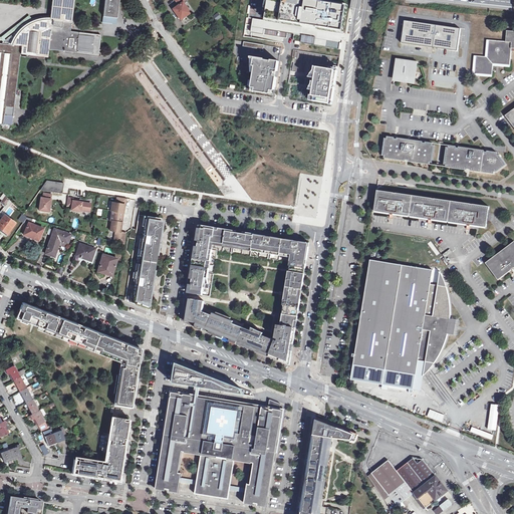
[(4,114),(13,115),(20,55),(28,56),(28,55),(48,57),(48,49),(98,55),(101,35),(70,31),(74,0),(52,0),(50,17),(37,18),(26,24),(8,37),(6,39),(5,42),(8,43),(8,44),(0,43),(0,123),(2,124),(2,127),(2,129),(9,130),(9,129),(10,124),(3,123),(4,114)]
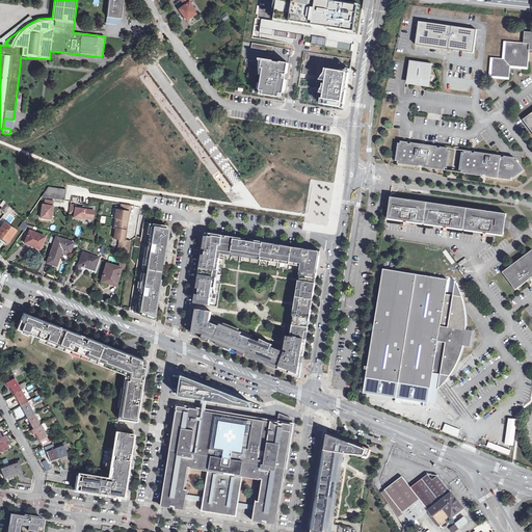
[(108,0),(106,17),(121,19),(123,0),(108,0)]
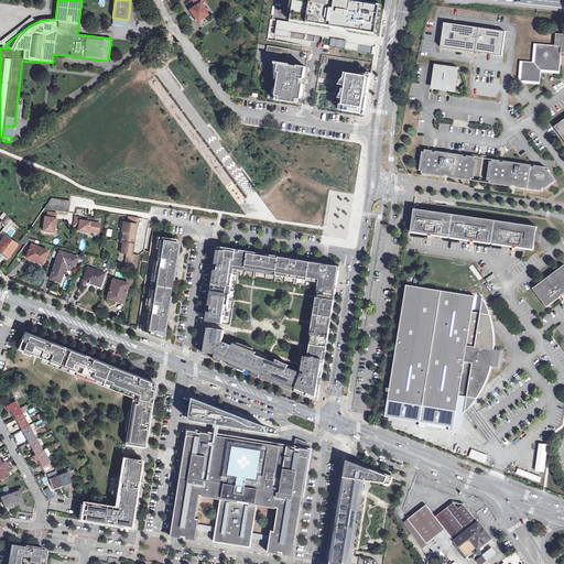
[(365,0),(266,0),(264,18),(378,34),(382,2),(365,0)]
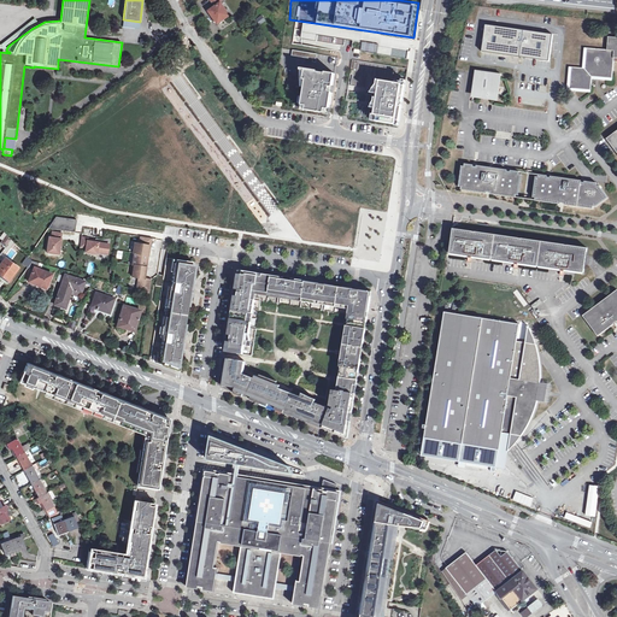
[(210,11),(218,24),(230,16),(222,4),(210,11)]
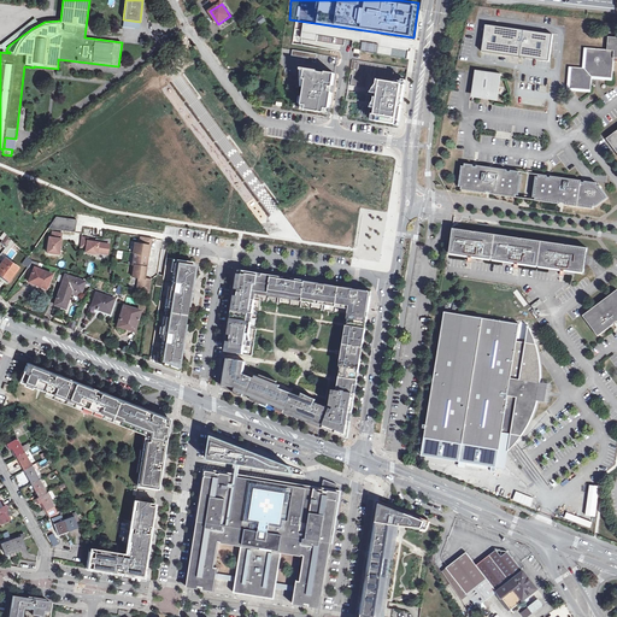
[(140,22),(123,19),(123,28),(140,30),(140,22)]
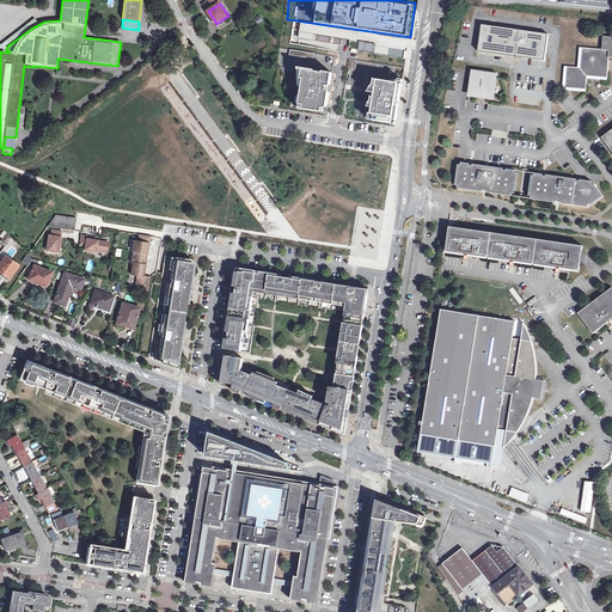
[(550,34),(544,34),(489,25),(484,24),(482,38),(484,38),(482,50),(501,53),(501,50),(518,54),(516,55),(539,59),(539,60),(545,61),(546,57),(550,34)]
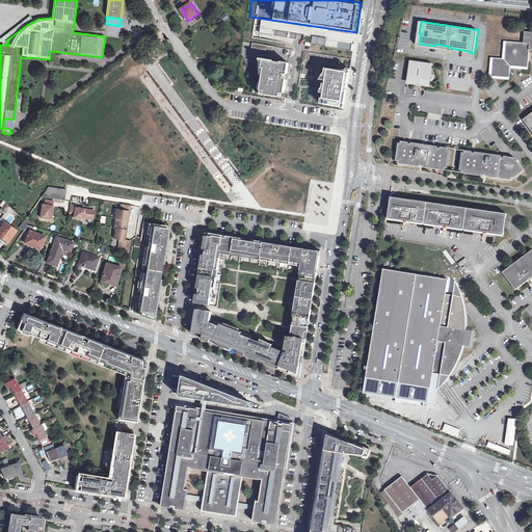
[(511,67),(528,68),(530,50),(531,50),(531,32),(525,32),(524,44),(506,42),(504,59),(502,58),(493,58),(491,76),(509,78),(510,69),(511,67)]
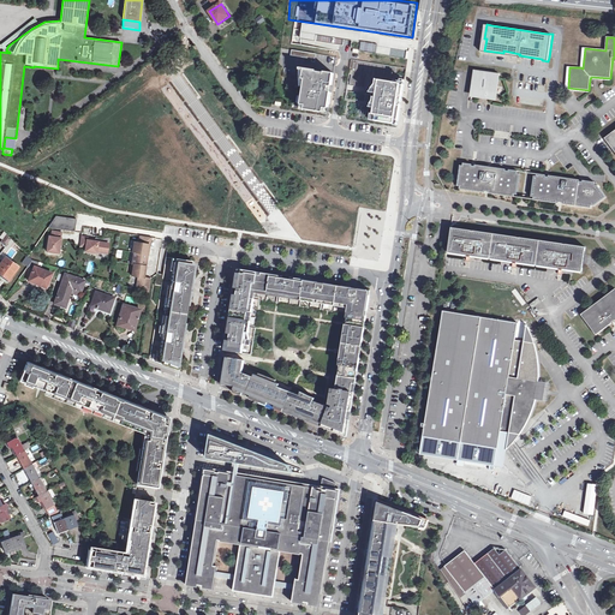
[(377,45),(362,41),(359,51),(376,54),(377,45)]
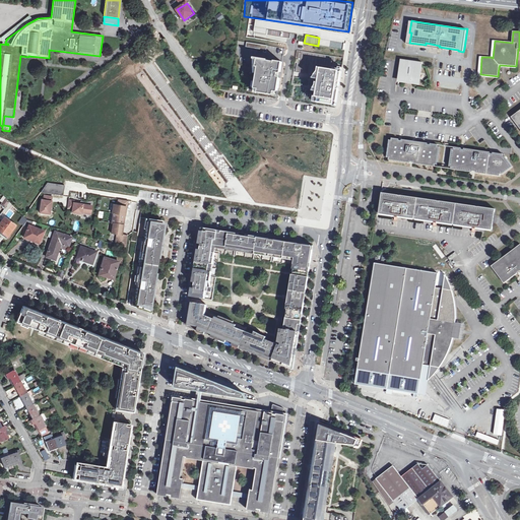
[(266,46),(246,42),(245,47),(266,50),(266,46)]
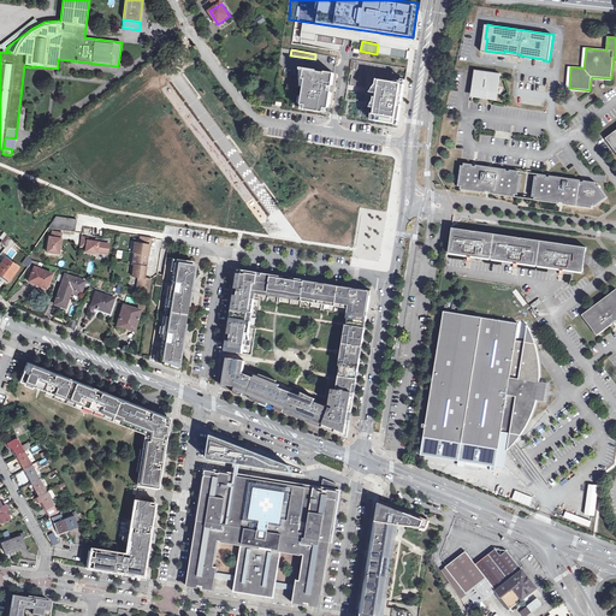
[(569,88),(570,67),(568,66),(567,90),(575,92),(590,93),(590,90),(569,88)]
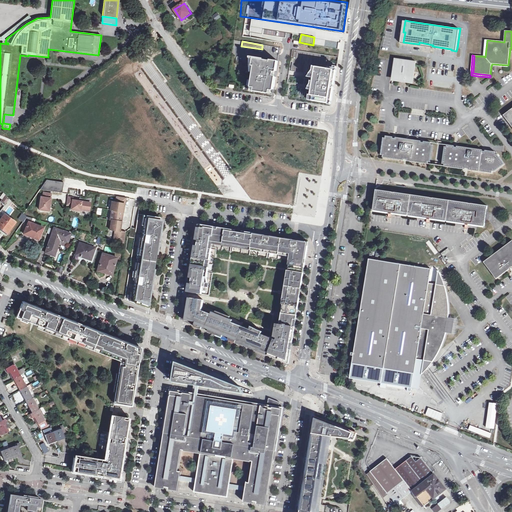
[(277,61),(251,57),(250,64),(253,65),(249,87),(253,87),(252,91),(271,94),(277,61)]
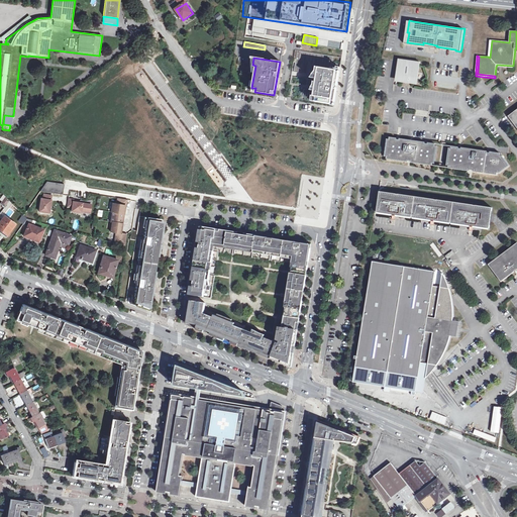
[(419,85),(422,61),(398,58),(395,82),(409,83),(419,85)]
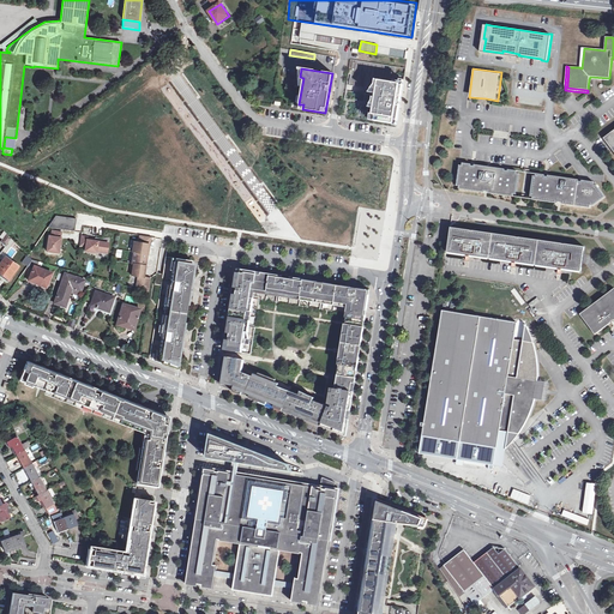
[(373,108),(372,115),(374,115),(373,121),(397,125),(401,104),(404,84),(392,82),(392,84),(377,80),(377,82),(378,82),(375,94),(374,98),(373,108)]
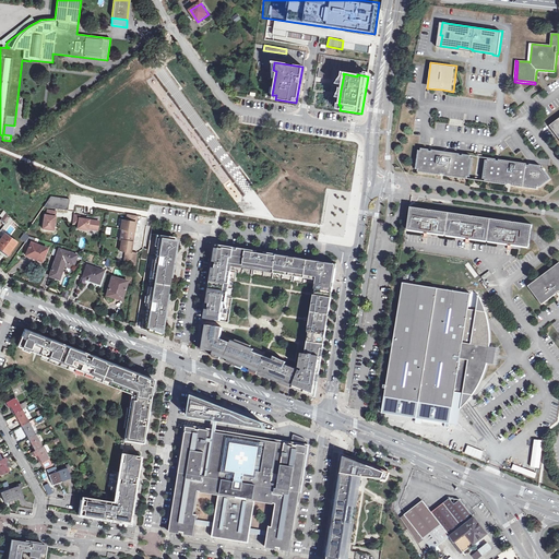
[(3,134),(11,135),(13,135),(14,126),(4,125),(3,134)]
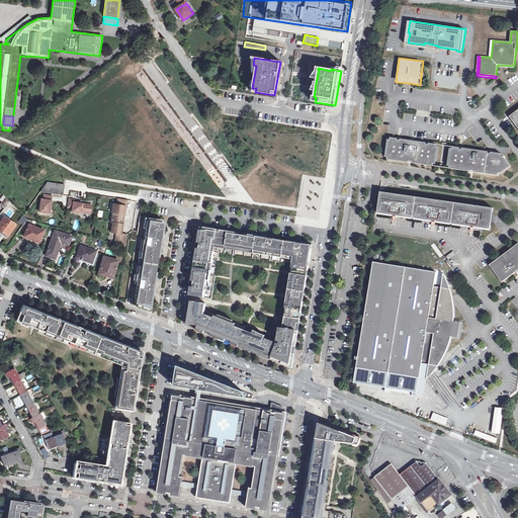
[(412,161),(417,162),(417,163),(433,165),(433,163),(435,163),(438,146),(429,143),(428,144),(426,143),(426,142),(401,139),(401,140),(397,139),(398,138),(391,137),(391,139),(385,156),(387,157),(387,159),(405,162),(406,160),(410,161),(412,161)]
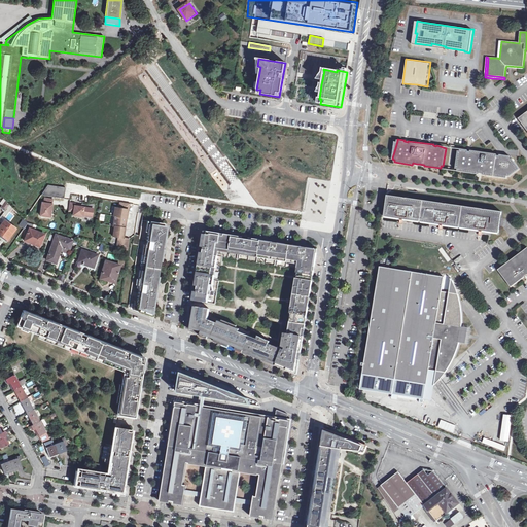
[(489,175),(494,176),(496,155),(497,154),(470,150),(470,151),(467,150),(467,149),(460,148),(460,150),(458,150),(456,169),(457,169),(457,171),(477,174),(477,172),(483,173),(484,174),(489,174),(489,175)]
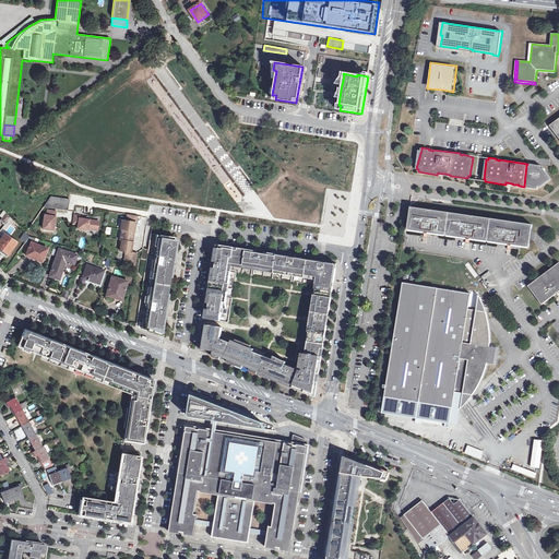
[(530,166),(526,165),(524,187),(537,189),(537,187),(540,187),(550,179),(544,168),(540,168),(540,166),(530,164),(530,166)]
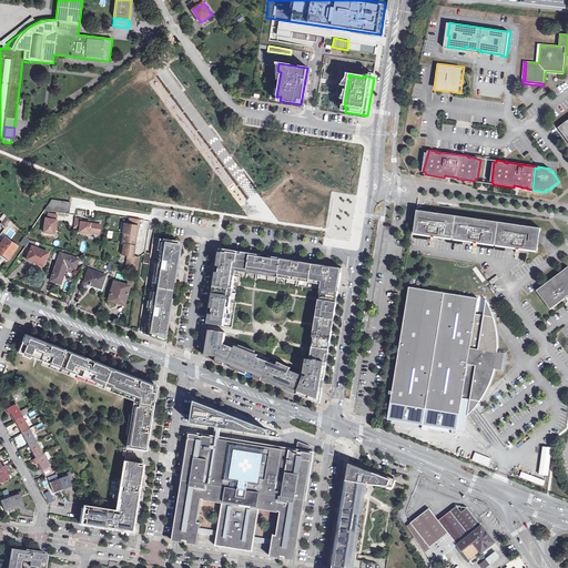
[(70,202),(51,200),(44,211),(69,214),(70,202)]
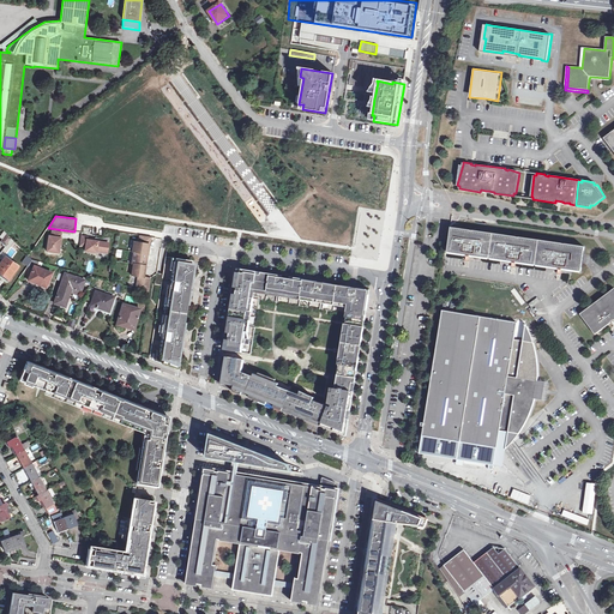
[(451,227),(447,252),(469,256),(515,262),(561,269),(572,270),(582,271),(582,264),(583,260),(584,256),(585,246),(451,227)]
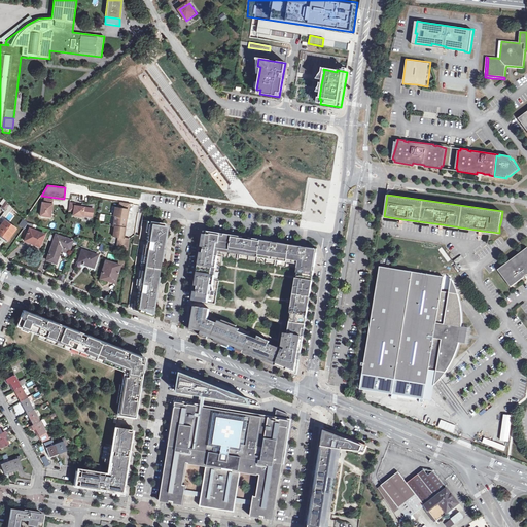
[(53,200),(44,198),(44,203),(41,203),(40,216),(49,217),(51,204),(53,200)]
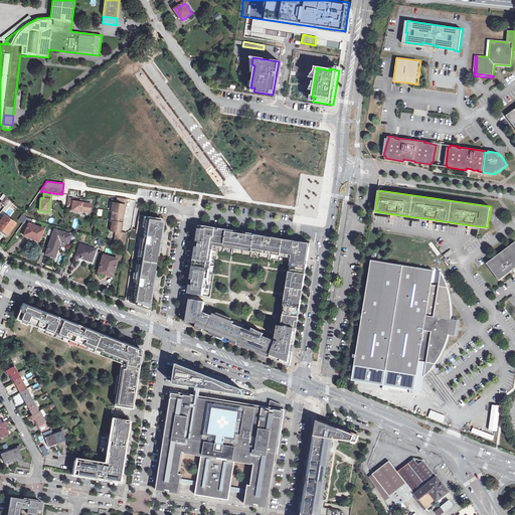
[(5,196),(1,203),(5,206),(9,200),(5,196)]
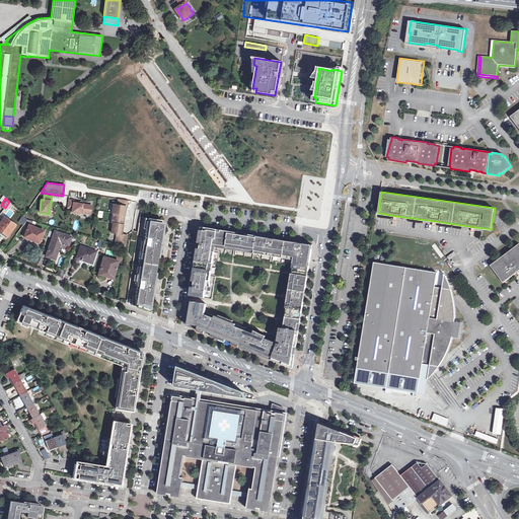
[(118,234),(117,244),(122,245),(126,246),(128,235),(122,234),(126,207),(127,207),(128,200),(119,199),(118,205),(114,205),(112,213),(114,213),(112,223),(113,223),(112,233),(116,233),(118,234)]
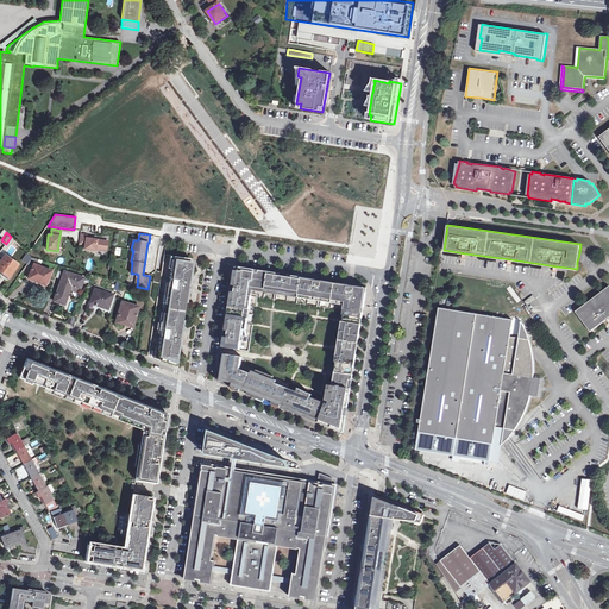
[(87,236),(81,234),(79,243),(85,244),(85,249),(95,251),(95,249),(106,251),(107,242),(86,238),(87,236)]
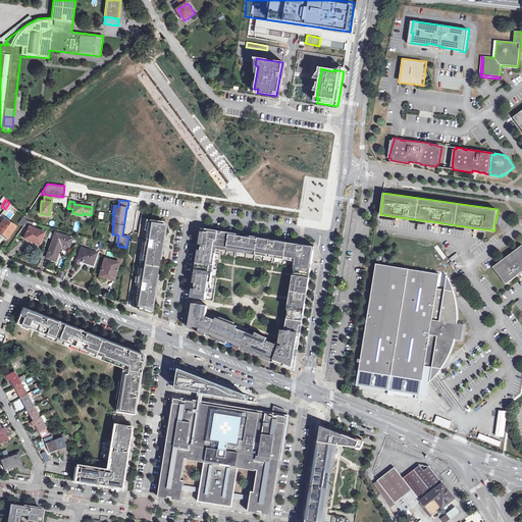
[(0,224),(0,232),(1,233),(7,238),(15,226),(4,218),(0,224)]
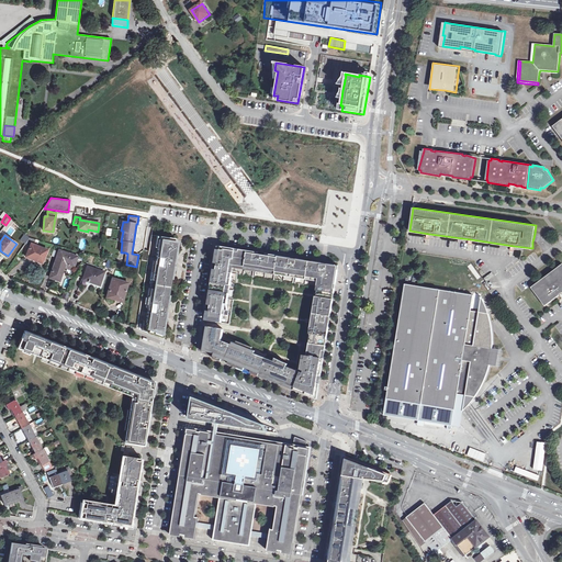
[(412,236),(412,246),(425,246),(425,236),(412,236)]
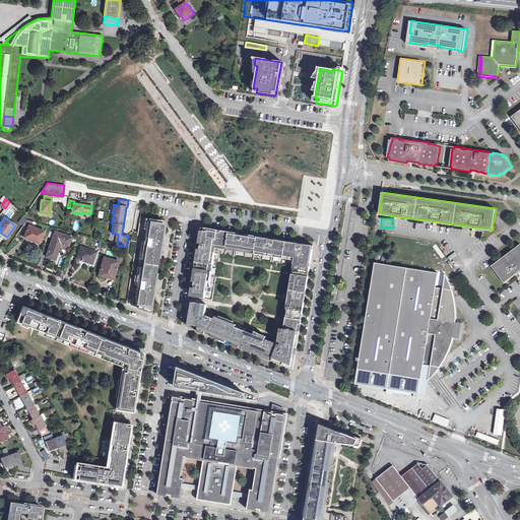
[(133,262),(158,267),(165,223),(140,219),(133,262)]
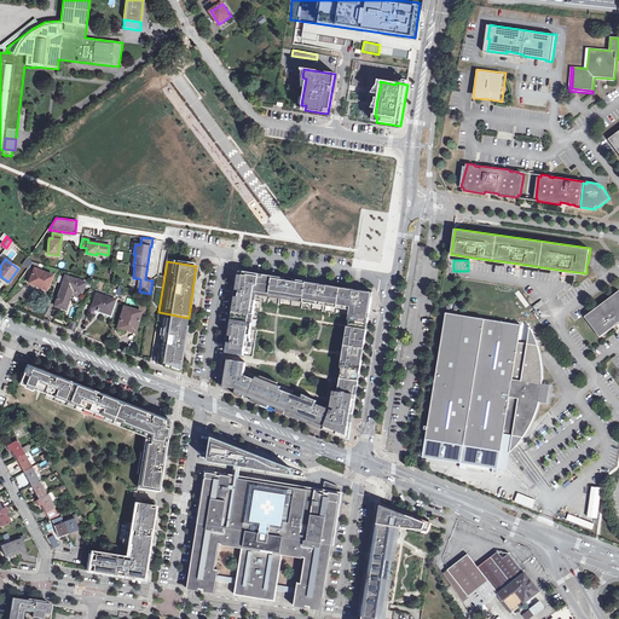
[(35,287),(35,284),(46,288),(52,276),(34,268),(28,283),(35,287)]
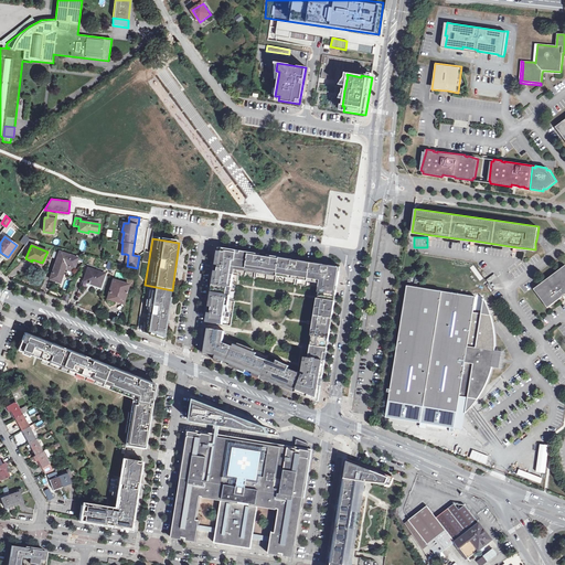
[(206,323),(221,326),(223,317),(223,313),(226,313),(230,296),(226,295),(227,287),(231,288),(233,275),(231,275),(232,268),(236,268),(321,283),(310,345),(328,348),(341,267),(219,247),(206,323)]
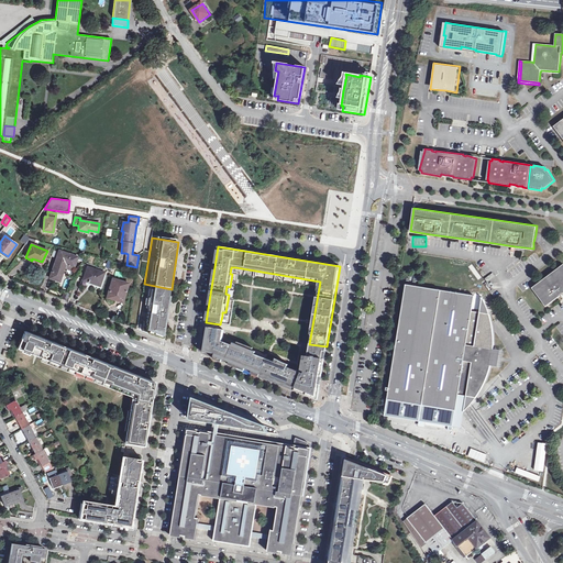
[(65,264),(74,267),(77,257),(59,251),(50,278),(59,282),(64,268),(65,264)]
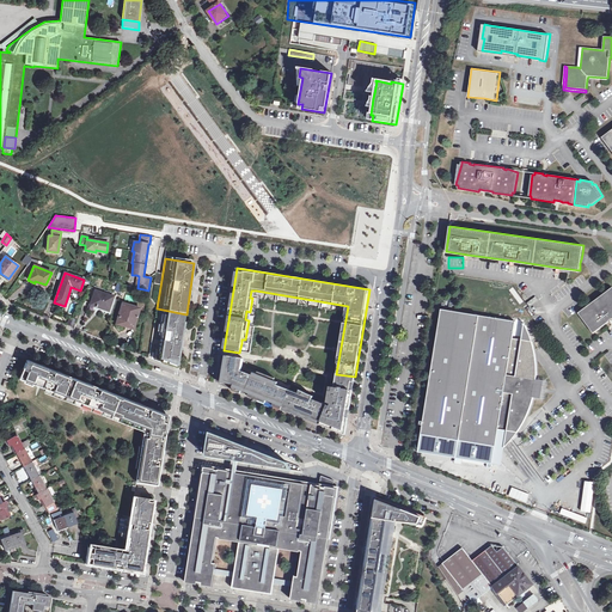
[(611,318),(611,287),(587,306),(579,312),(594,332),(609,320),(607,319),(610,318),(611,318)]
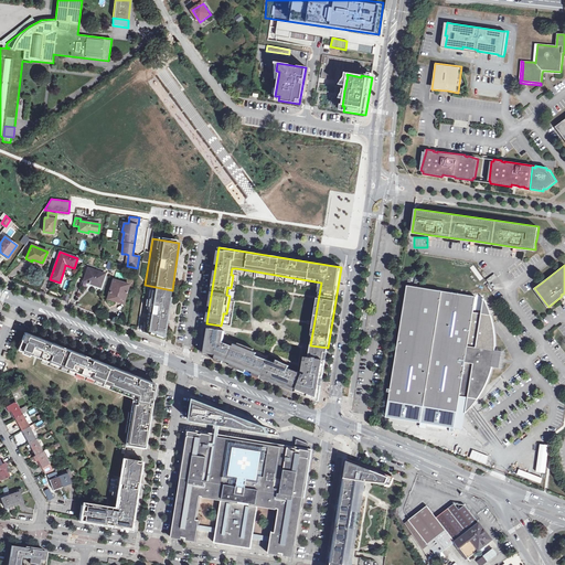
[(88,284),(89,281),(100,285),(104,274),(87,268),(83,281),(88,284)]
